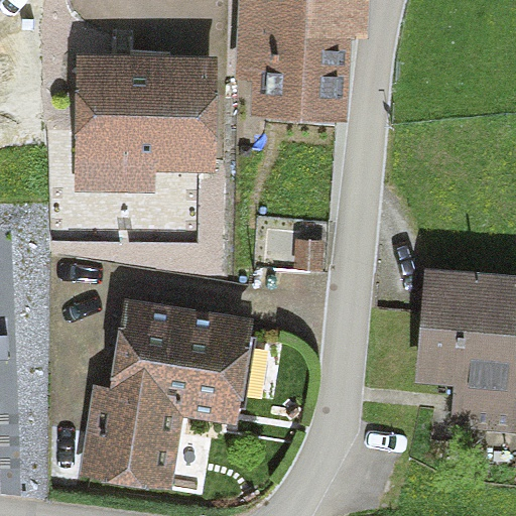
[(350,0),(240,0),(237,81),(251,82),(249,116),(345,121),(350,0)]
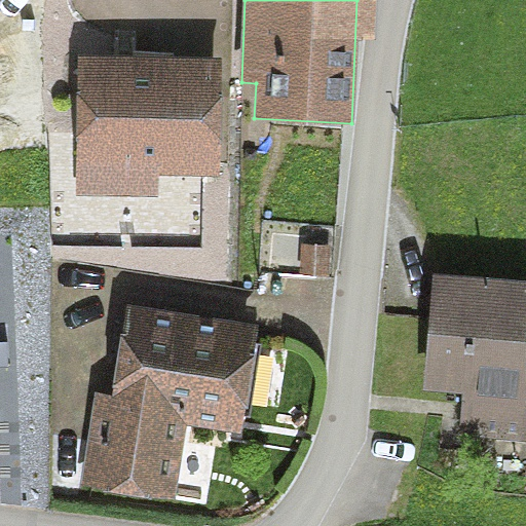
[(221,60),(78,60),(78,195),(158,196),(158,175),(221,175),(221,60)]
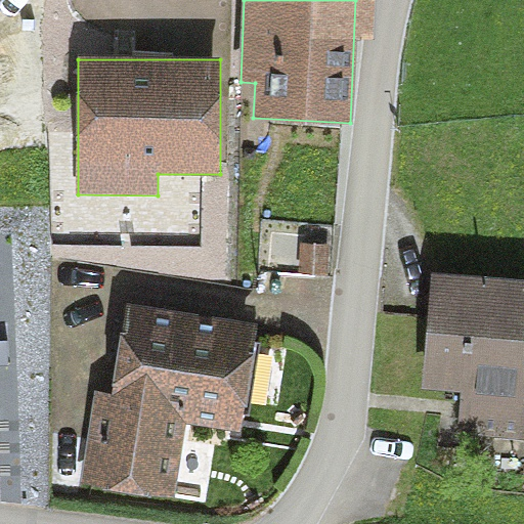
[(332,248),(302,246),(300,275),(330,277),(332,248)]
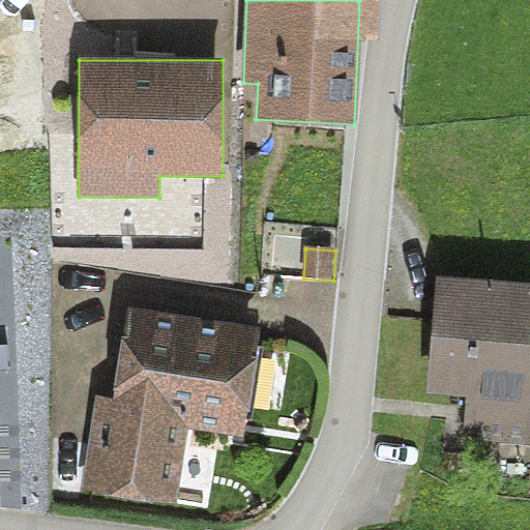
[(529,283),(436,277),(430,392),(466,394),(464,434),(529,438),(529,283)]
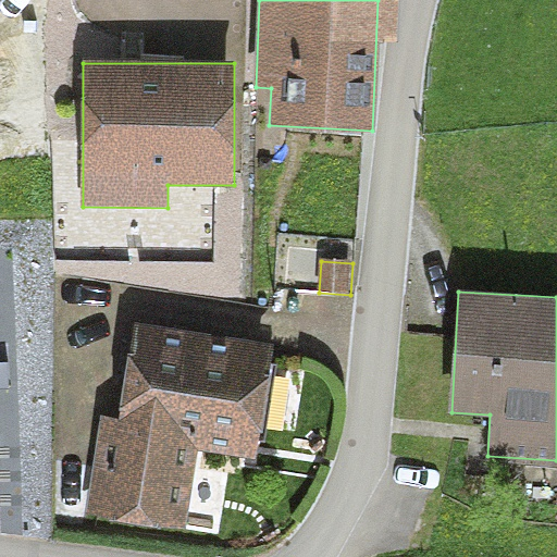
[(274,347),(136,324),(120,421),(99,418),(83,515),(186,532),(198,455),(255,465),(274,347)]
